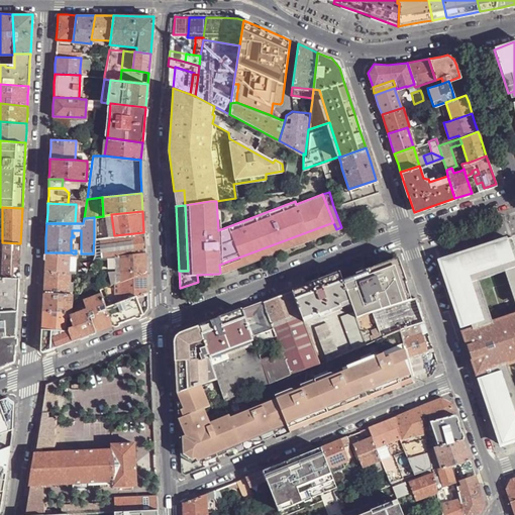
[(144,252),(143,232),(114,235),(108,235),(98,237),(94,237),(93,253),(92,259),(113,255),(119,254),(144,252)]
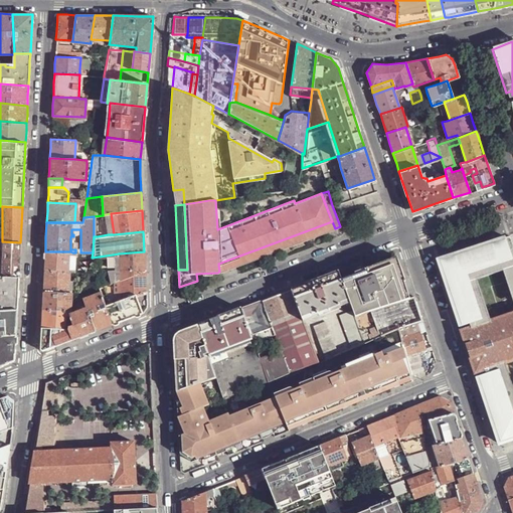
[(512,247),(508,233),(437,258),(498,442),(512,436),(512,247)]
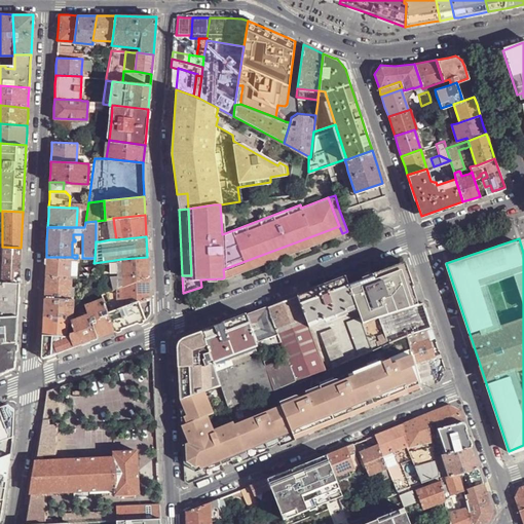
[(21,248),(2,247),(2,256),(2,268),(2,283),(19,284),(20,265),(21,248)]
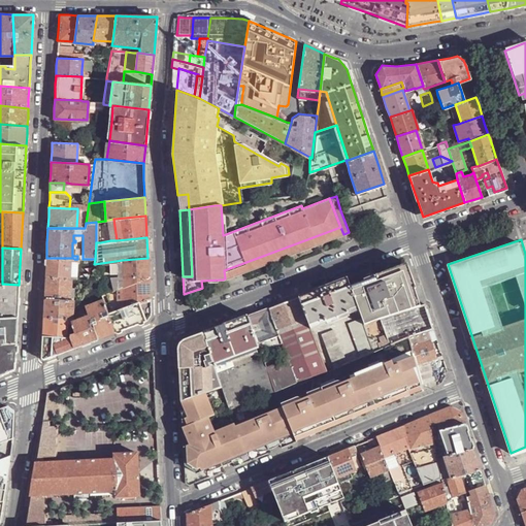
[(45,265),(45,276),(69,278),(70,258),(46,258),(45,265)]
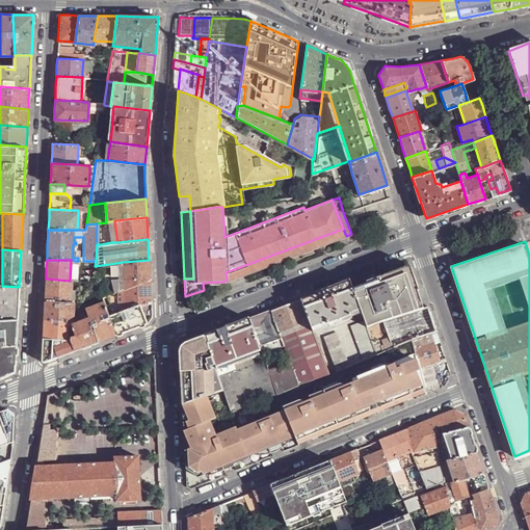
[(72,281),(77,281),(78,263),(77,263),(77,261),(75,261),(73,260),(71,260),(70,281),(72,281)]
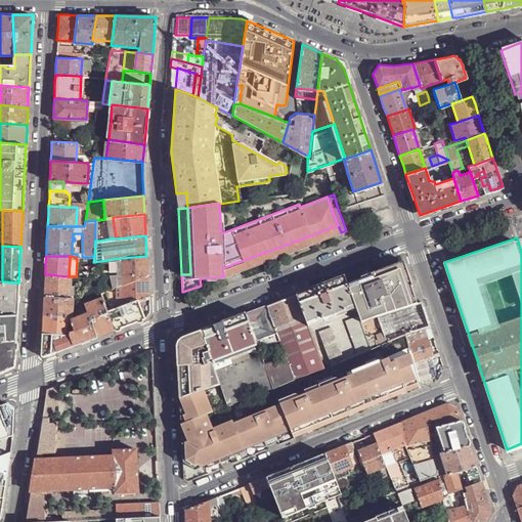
[(146,274),(146,256),(121,258),(122,284),(146,274)]
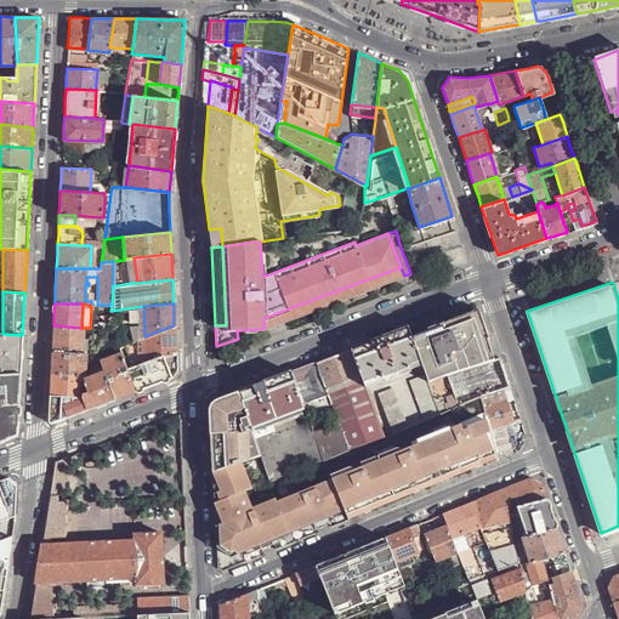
[(478,314),(471,311),(409,335),(419,361),(424,373),(426,380),(447,373),(492,358),(478,314)]
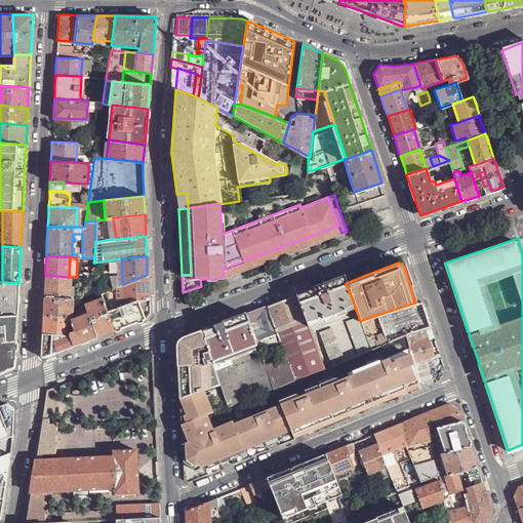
[(44,286),(44,296),(70,298),(70,295),(71,277),(69,277),(45,275),(44,286)]
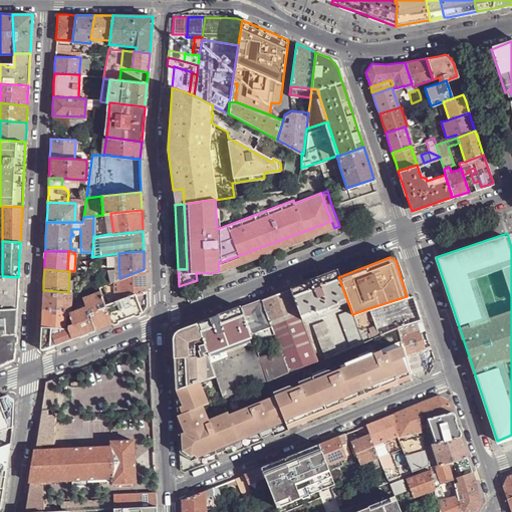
[(145,289),(144,269),(119,278),(118,278),(116,300),(136,293),(145,289)]
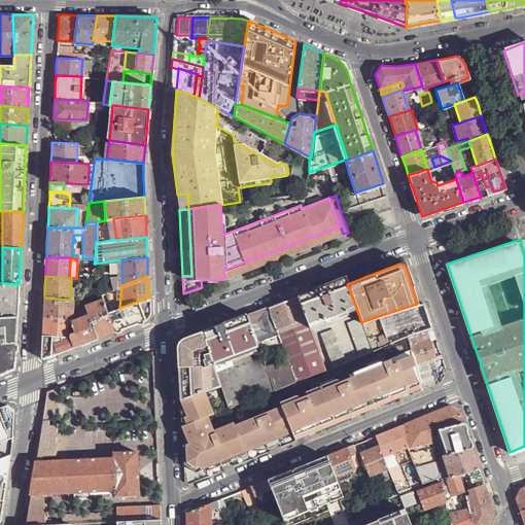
[(345,277),(296,295),(305,316),(307,320),(308,323),(322,318),(322,320),(346,311),(345,310),(355,306),(347,284),(345,277)]
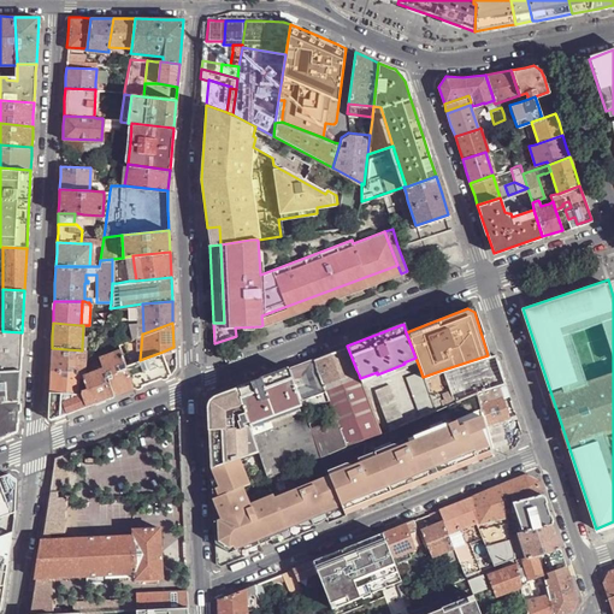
[(3,331),(0,330),(0,370),(19,370),(21,349),(22,332),(3,331)]
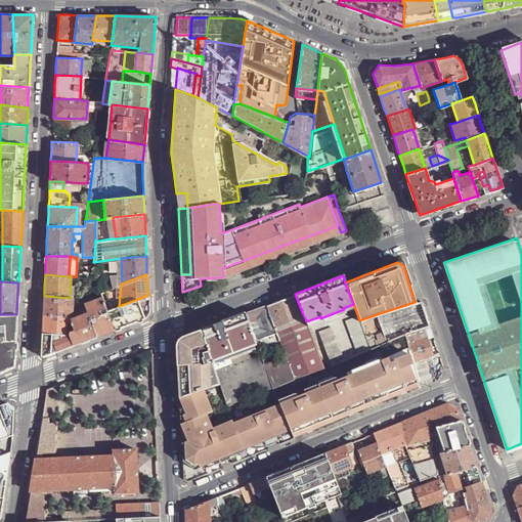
[(106,310),(119,306),(121,284),(117,286),(100,292),(101,296),(106,310)]
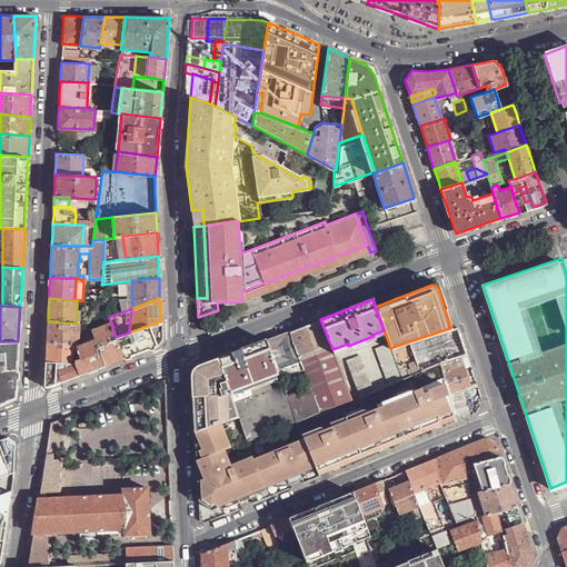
[(320,319),(288,331),(297,354),(329,341),(320,319)]
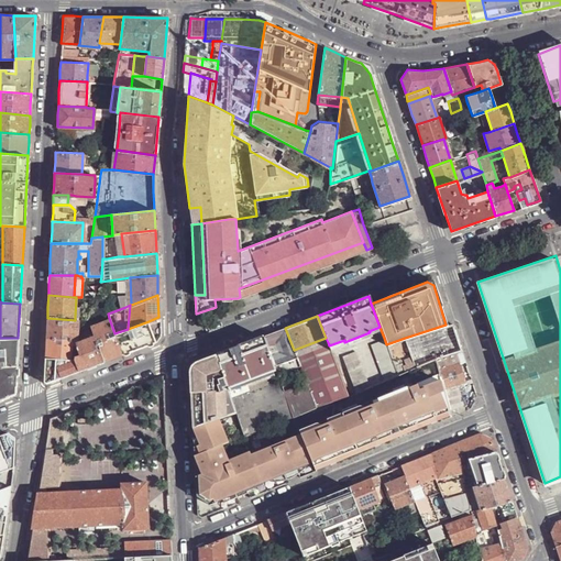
[(160,334),(158,317),(149,321),(155,341),(160,334)]
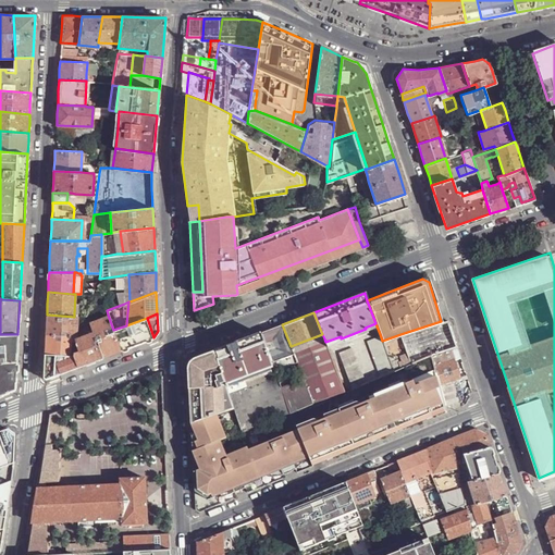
[(46,324),(46,334),(75,336),(76,336),(76,323),(77,317),(74,317),(47,315),(46,324)]
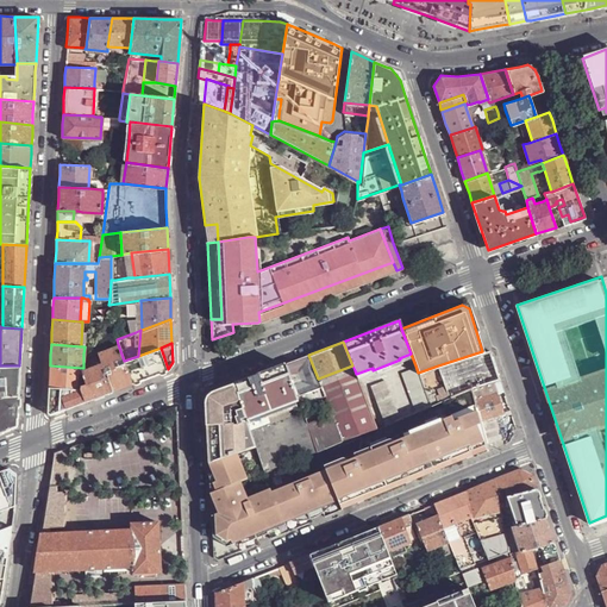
[(112,390),(132,382),(124,361),(118,344),(98,352),(102,364),(112,390)]
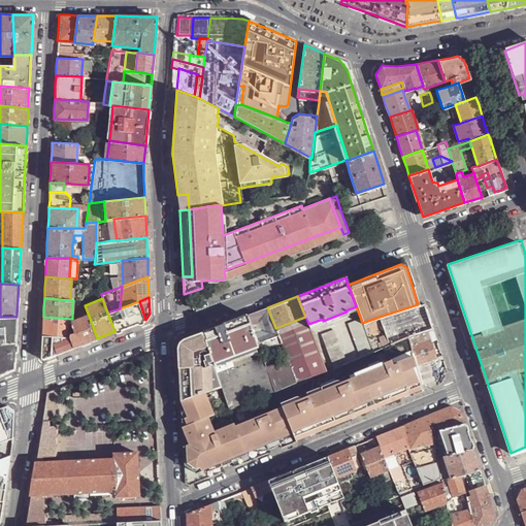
[(145,320),(139,301),(120,308),(107,313),(114,331),(126,327),(145,320)]
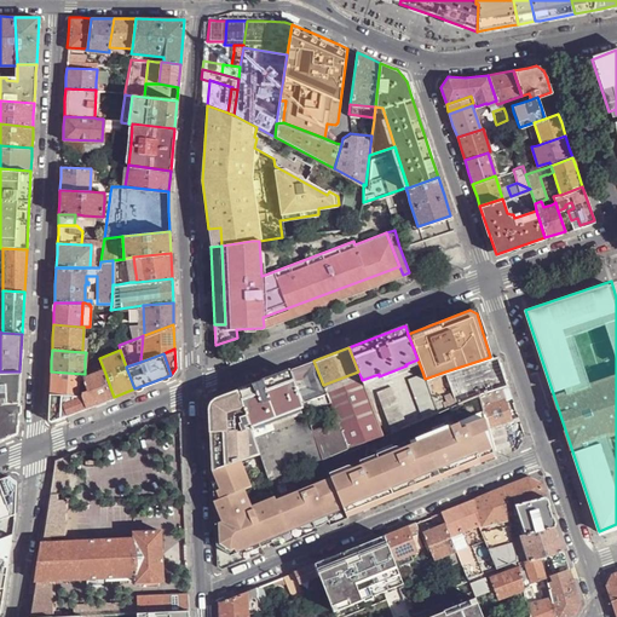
[(490,357),(445,372),(456,403),(478,393),(500,385),(502,385),(506,384),(501,368),(496,355),(490,357)]
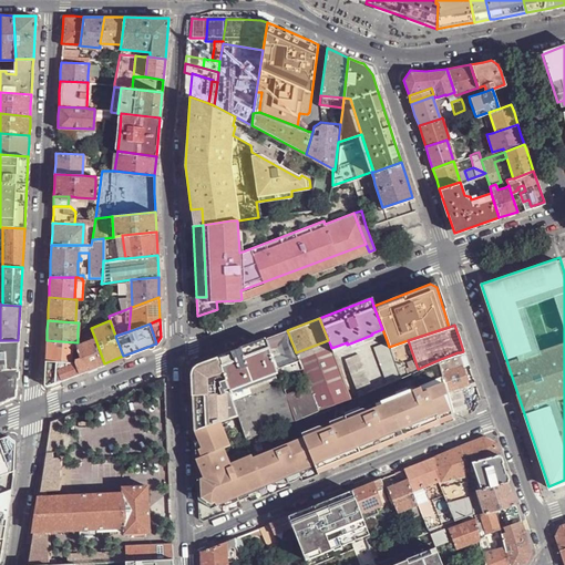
[(287,330),(265,338),(276,366),(298,358),(298,357),(296,352),(287,330)]
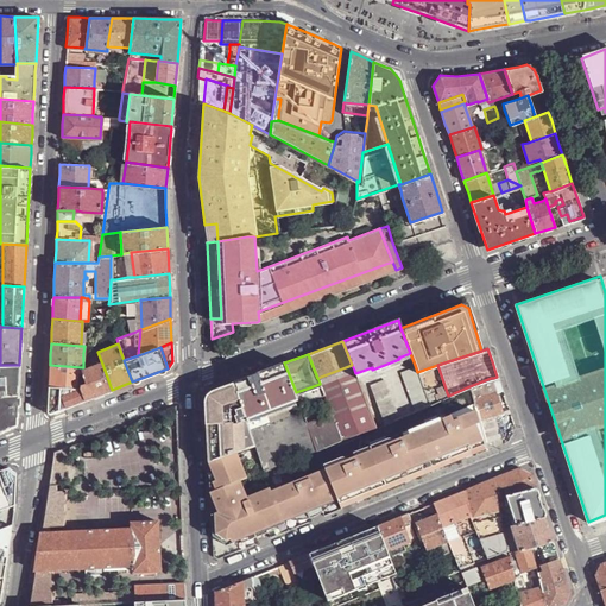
[(232,383),(241,408),(245,418),(298,398),(296,392),(284,363),(232,383)]
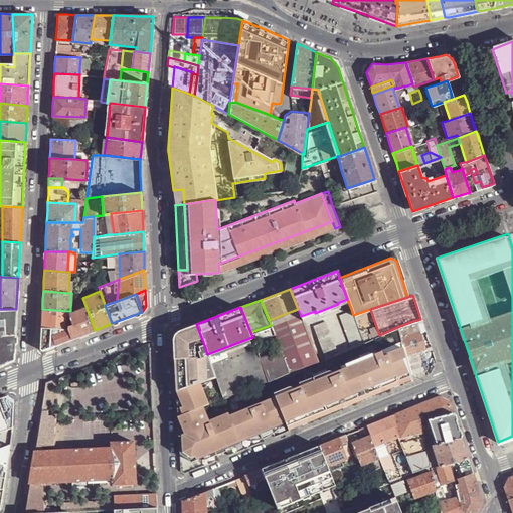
[(71,338),(95,330),(87,308),(69,314),(68,328),(71,338)]
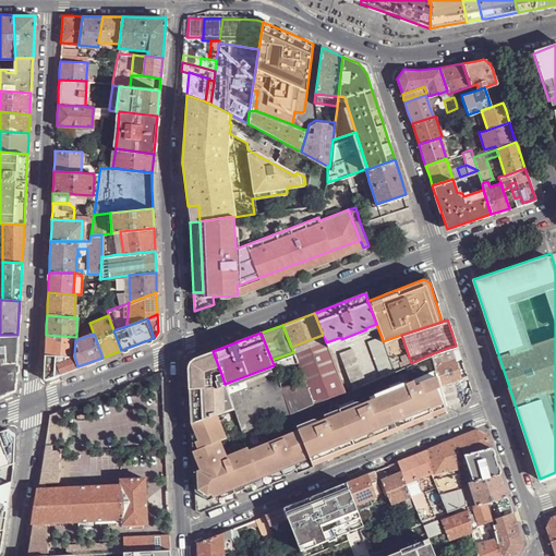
[(0,363),(16,363),(17,348),(17,335),(0,335),(0,363)]
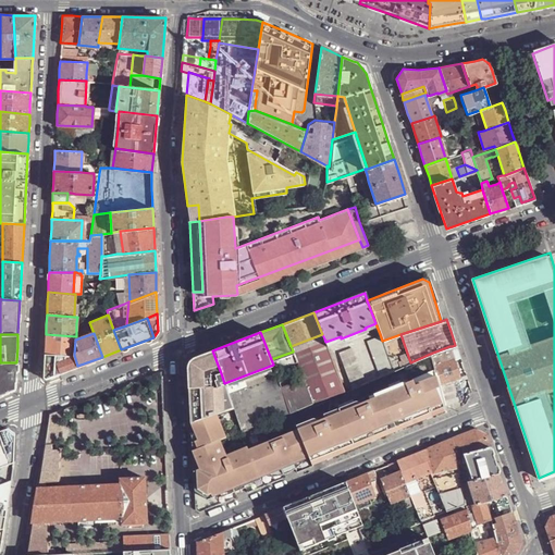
[(45,344),(45,354),(74,355),(75,340),(75,336),(46,334),(45,344)]
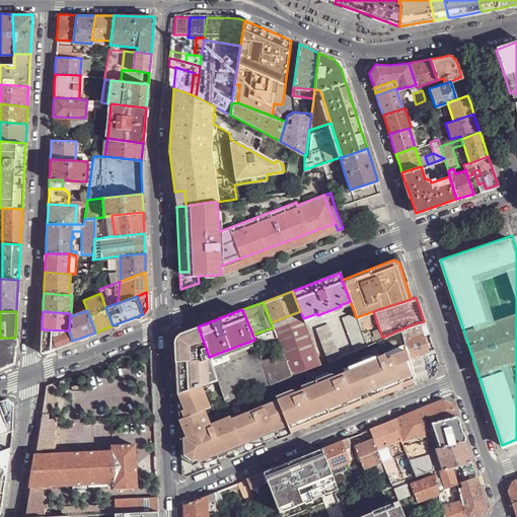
[(300,311),(271,322),(273,326),(302,315),(300,311)]
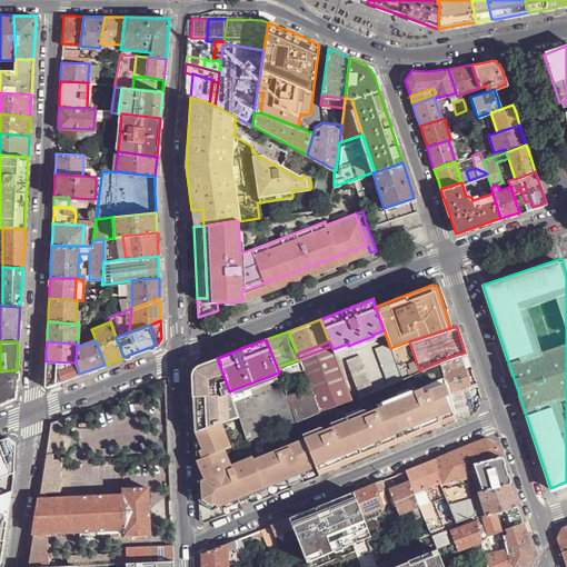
[(388,341),(375,347),(388,384),(401,378),(390,348),(388,341)]
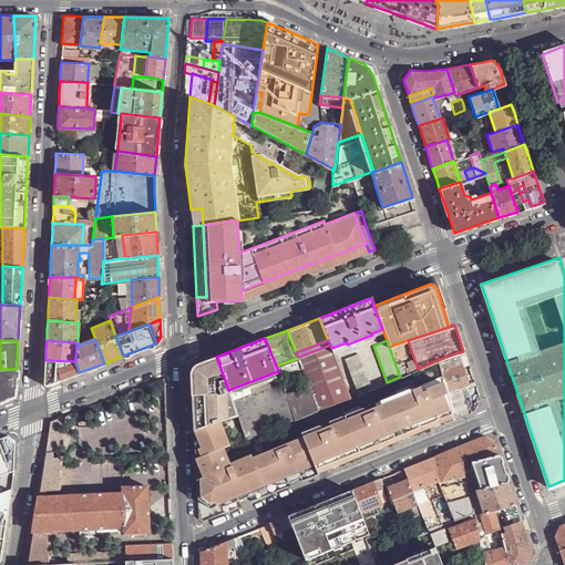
[(298,357),(298,358),(301,367),(309,384),(318,409),(350,397),(331,348),(330,345),(298,357)]
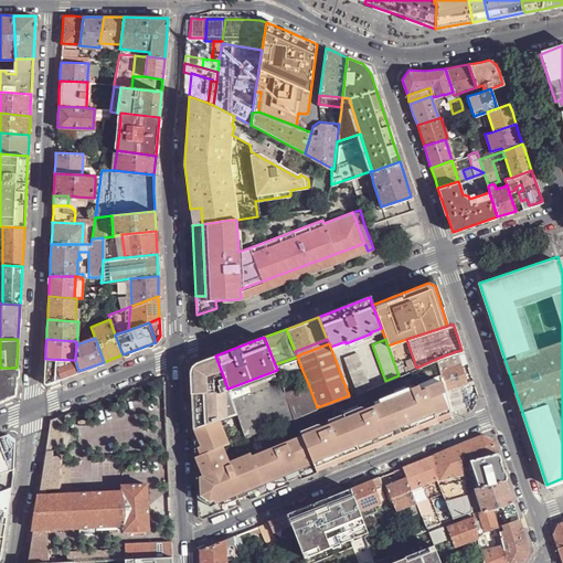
[(356,351),(342,356),(357,392),(369,388),(356,351)]
